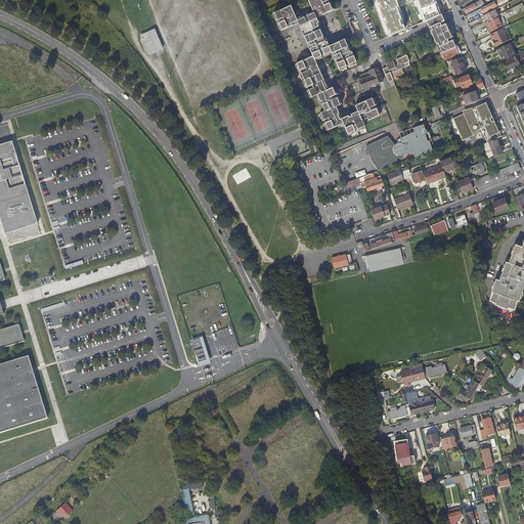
[(308,0),(312,9),(329,2),(328,0),(308,0)]
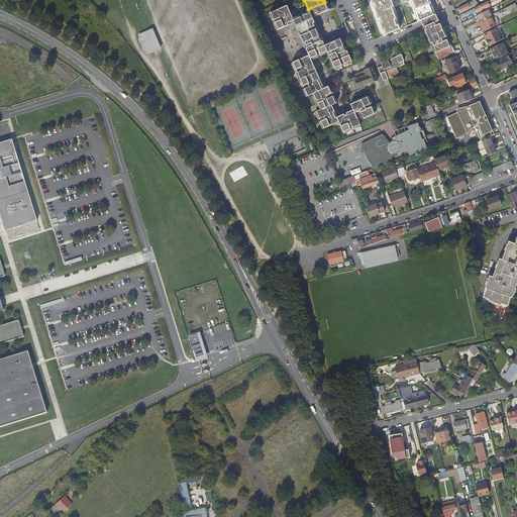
[(424,0),(423,1),(416,3),(419,10),(421,9),(432,4),(435,3),(434,0),(424,0)]
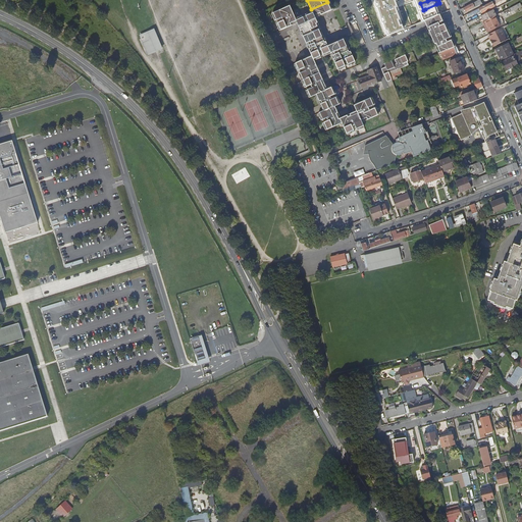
[(294,15),(277,22),(280,31),(292,25),(290,22),(294,21),(295,24),(297,23),(298,25),(304,23),(307,31),(316,28),(315,24),(317,23),(315,17),(331,10),(327,2),(311,9),(312,12),(296,20),(294,15)]
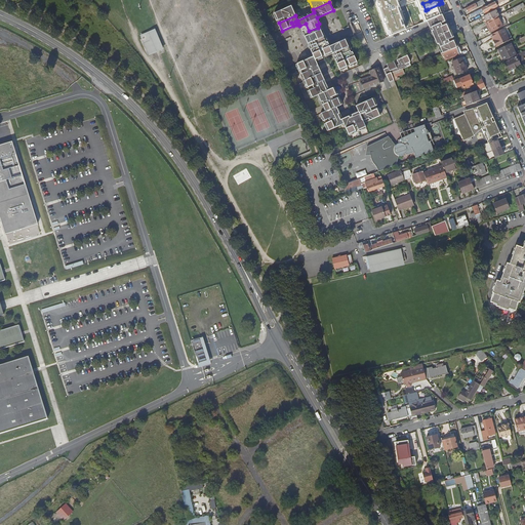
[(495,2),(483,8),(485,13),(497,6),(495,2)]
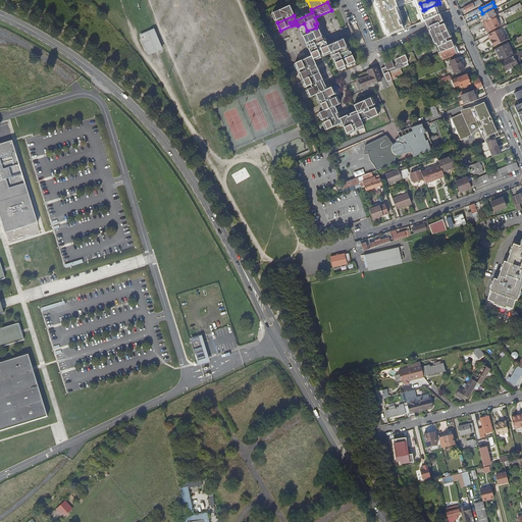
[(474,3),(463,8),(465,12),(475,7),(474,3)]
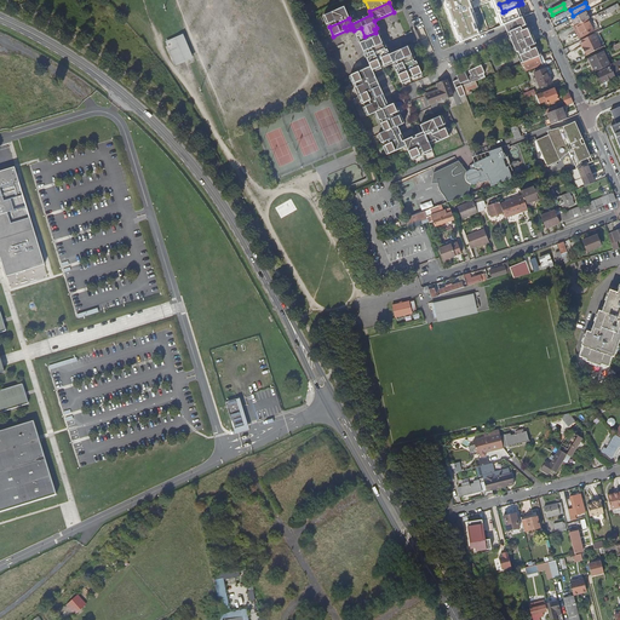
[(618,4),(610,7),(607,10),(606,10),(608,13),(619,7),(618,4)]
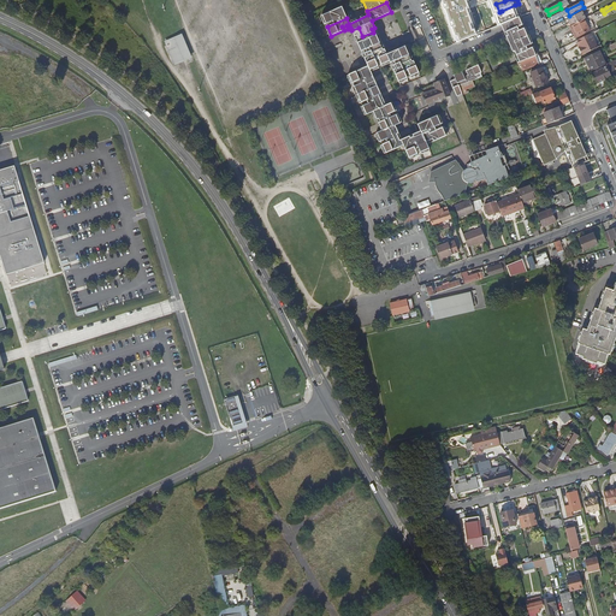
[(502,11),(507,22),(520,17),(515,5),(502,11)]
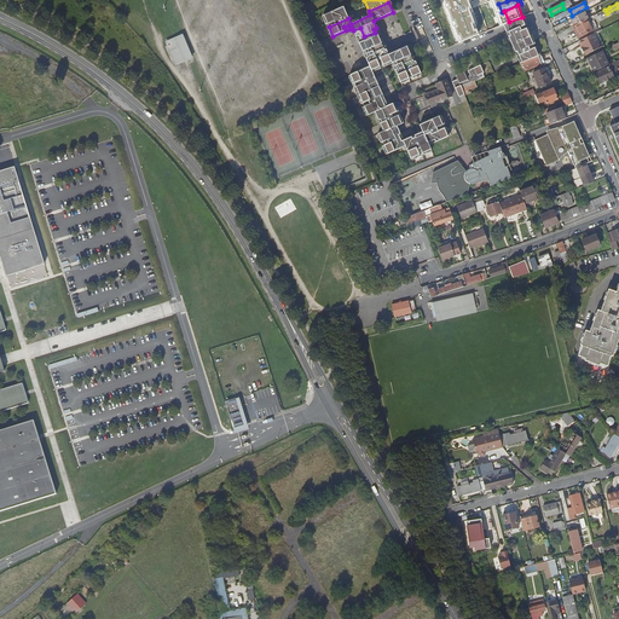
[(324,16),(329,27),(348,18),(343,7),(324,16)]
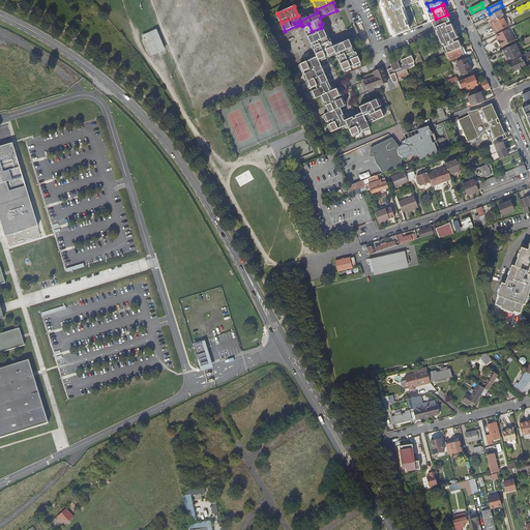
[(501,10),(489,17),(491,23),(494,22),(503,17),(504,16),(501,10)]
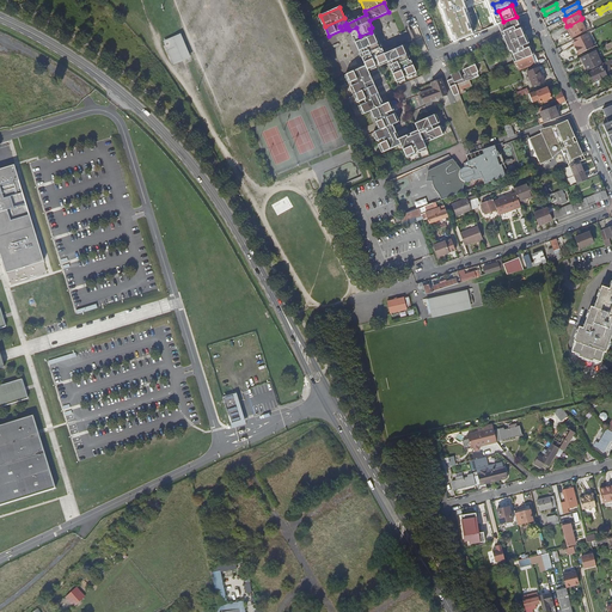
[(499,26),(500,30),(519,23),(518,19),(516,17),(503,22),(497,25),(499,26)]
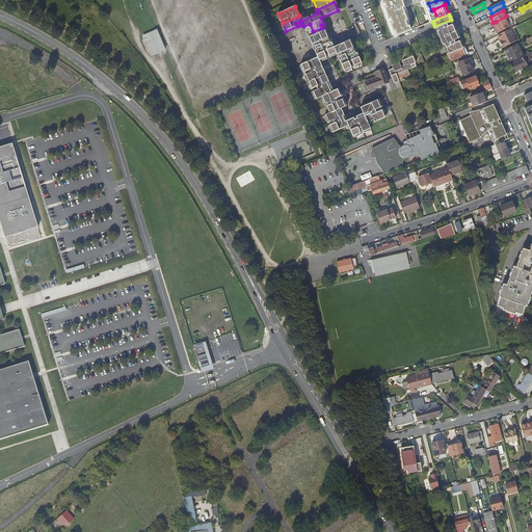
[(510,26),(505,17),(496,22),(501,31),(510,26)]
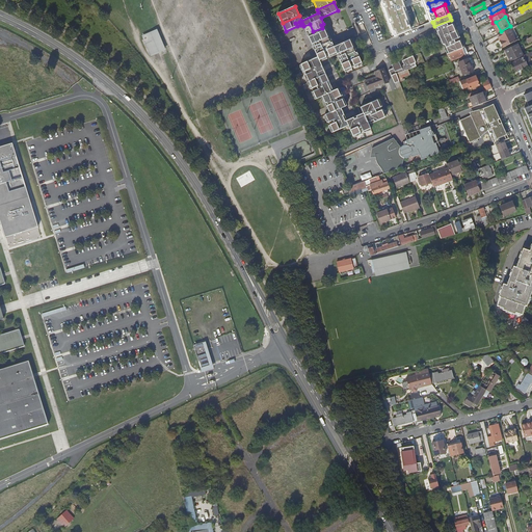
[(451,20),(434,26),(435,28),(437,27),(452,22),(451,20)]
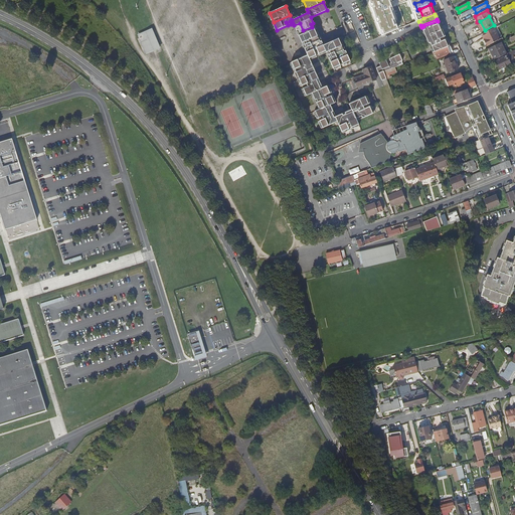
[(423,31),(424,34),(440,27),(438,21),(423,26),(425,30),(423,31)]
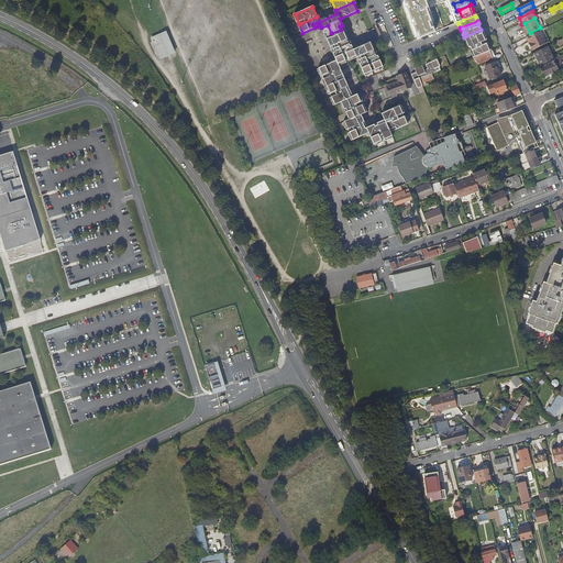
[(328,25),(321,28),(324,35),(331,33),(328,25)]
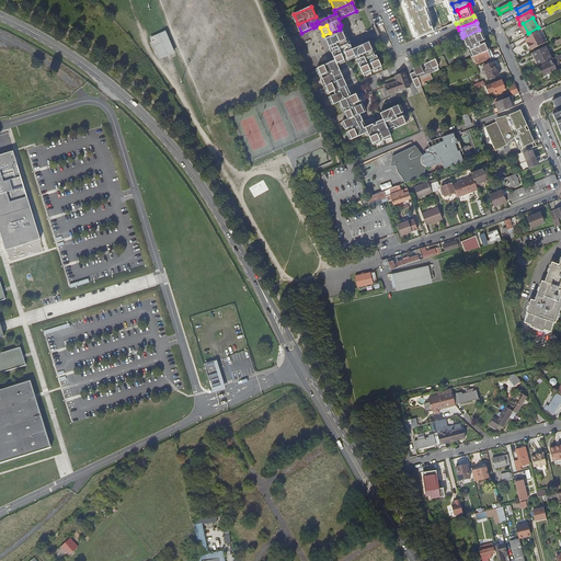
[(323,35),(332,54),(351,46),(343,29),(340,30),(330,33),(323,35)]
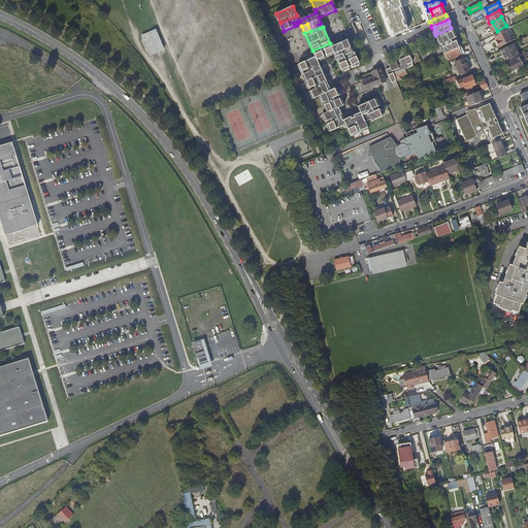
[(451,28),(435,35),(437,40),(453,33),(451,28)]
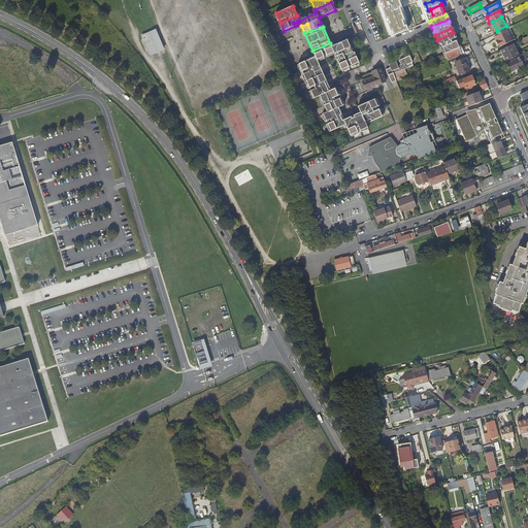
[(155,29),(138,37),(149,56),(164,47),(155,29)]
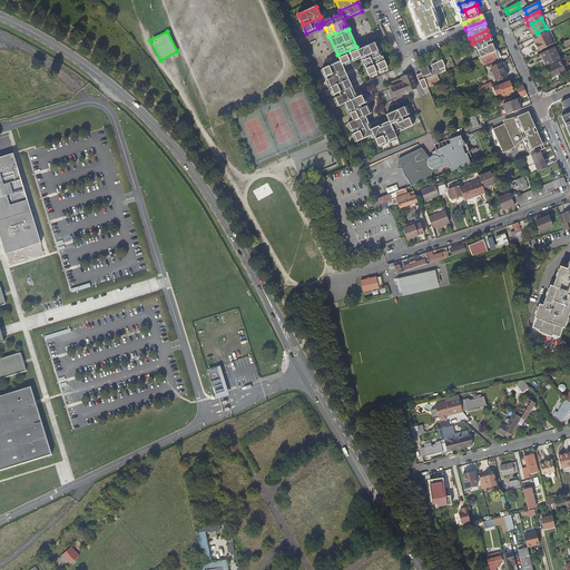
[(538,43),(537,45),(540,51),(553,45),(550,38),(547,31),(534,38),(538,43)]
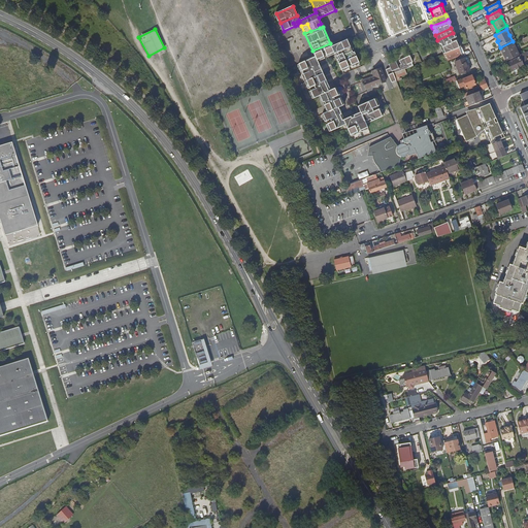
[(437,40),(439,44),(455,37),(453,33),(437,40)]
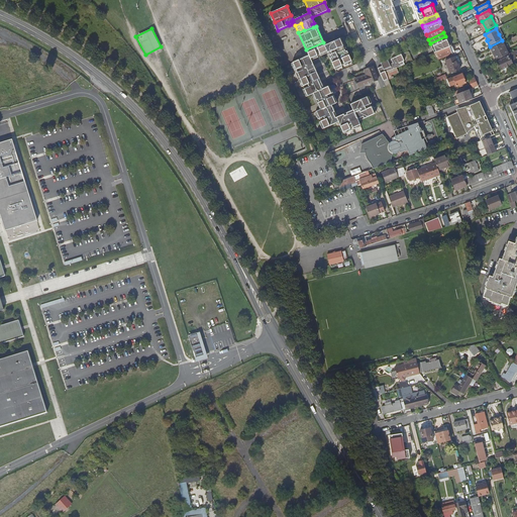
[(430,43),(430,44),(432,43),(433,46),(431,47),(434,54),(437,53),(449,47),(445,36),(430,43)]
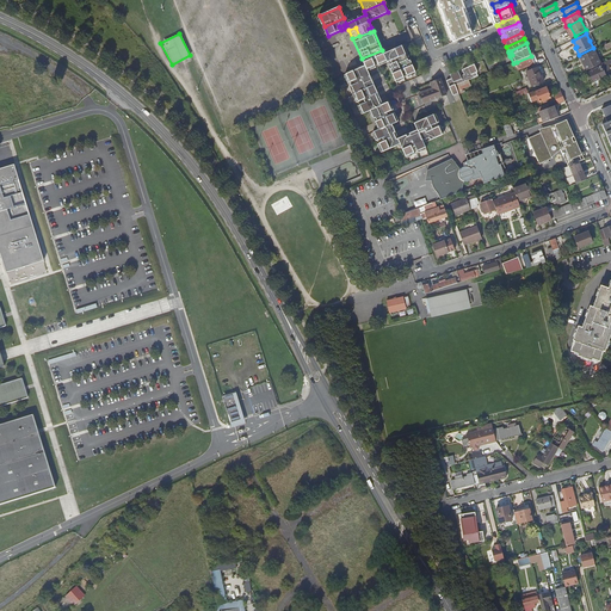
[(346,74),(346,75),(378,61),(403,50),(401,45),(384,54),(382,50),(362,59),(364,66),(346,74)]
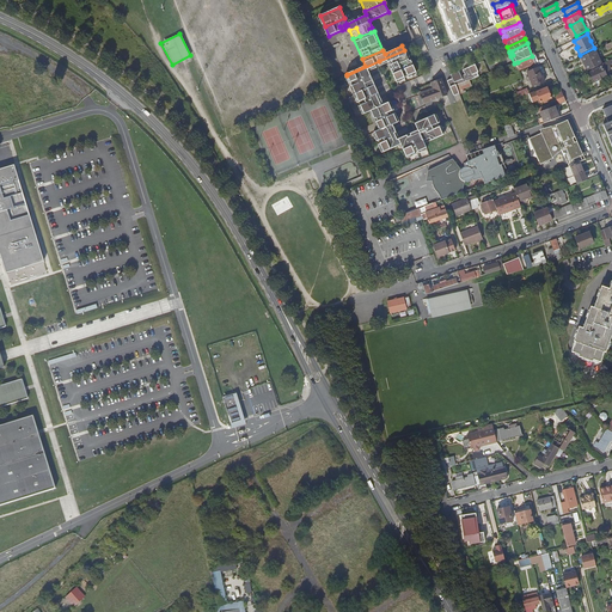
[(404,50),(379,61),(380,65),(386,61),(390,68),(409,61),(407,55),(404,50)]
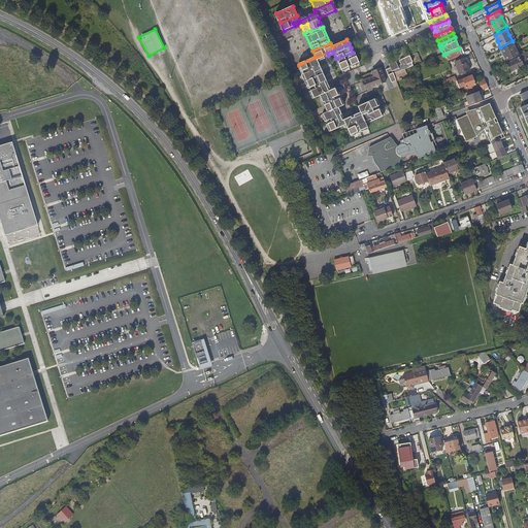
[(514,44),(502,50),(505,56),(503,57),(505,62),(520,56),(514,44)]
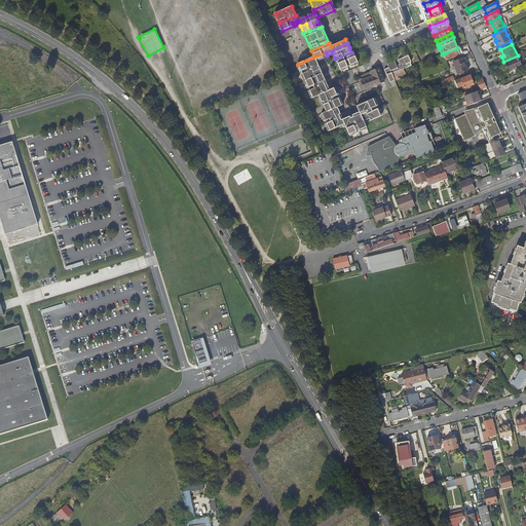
[(460,54),(457,48),(445,53),(447,60),(460,54)]
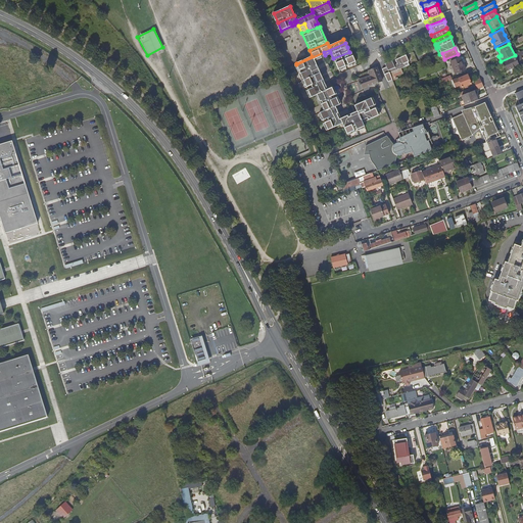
[(324,52),(296,64),(303,80),(320,73),(314,59),(325,55),(324,52)]
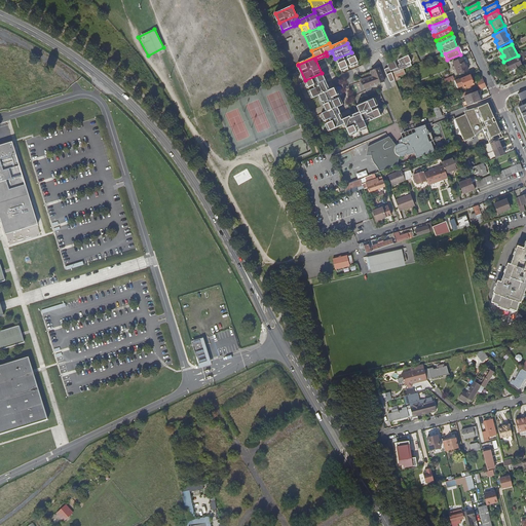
[(351,52),(335,59),(339,67),(357,60),(353,52),(351,52)]
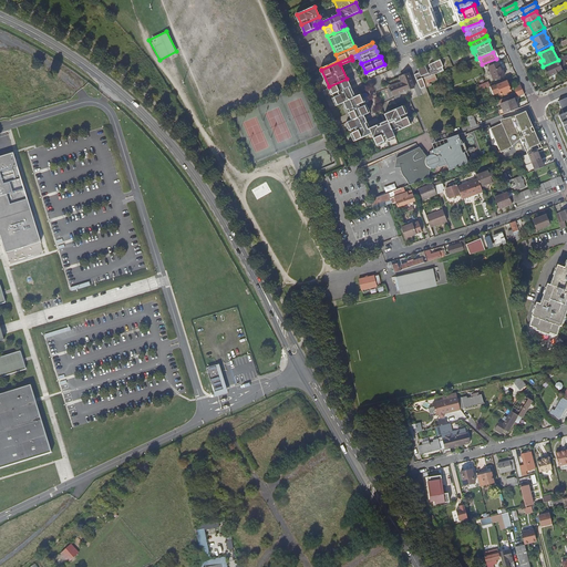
[(564,60),(563,58),(558,60),(558,61),(547,66),(552,76),(563,71),(559,63),(564,60)]
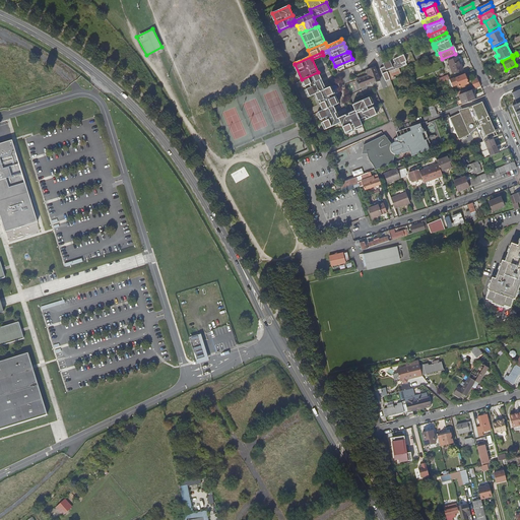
[(385,80),(390,78),(388,73),(399,68),(406,66),(405,62),(406,62),(403,55),(393,59),(395,63),(392,64),(390,59),(383,62),(385,65),(380,67),(385,80)]
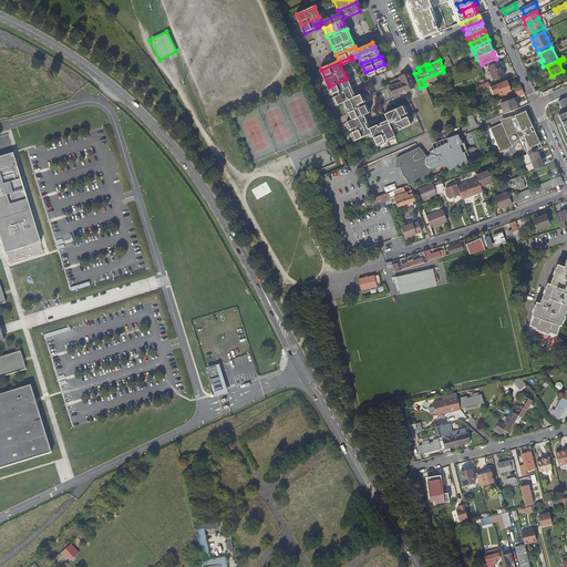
[(505,75),(500,62),(488,66),(490,71),(487,72),(488,75),(492,74),(494,80),(505,75)]
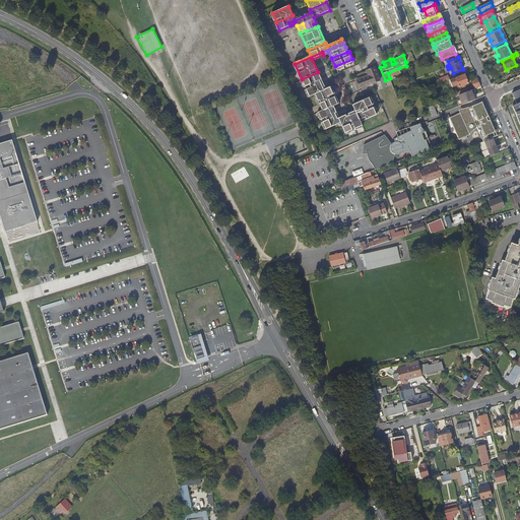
[(352,59),(335,66),(336,69),(353,61),(352,59)]
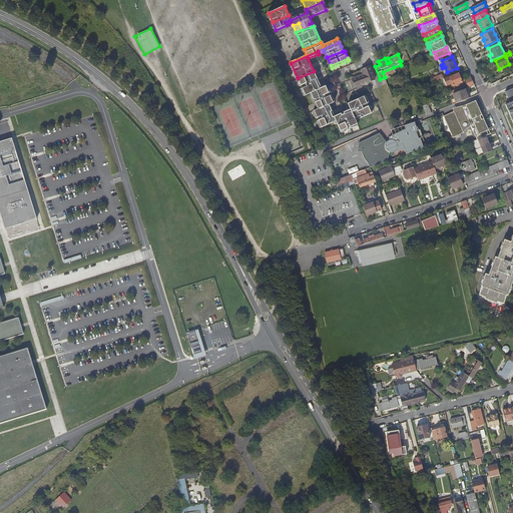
[(352,79),(355,86),(375,79),(372,72),(371,68),(370,66),(363,69),(365,74),(352,79)]
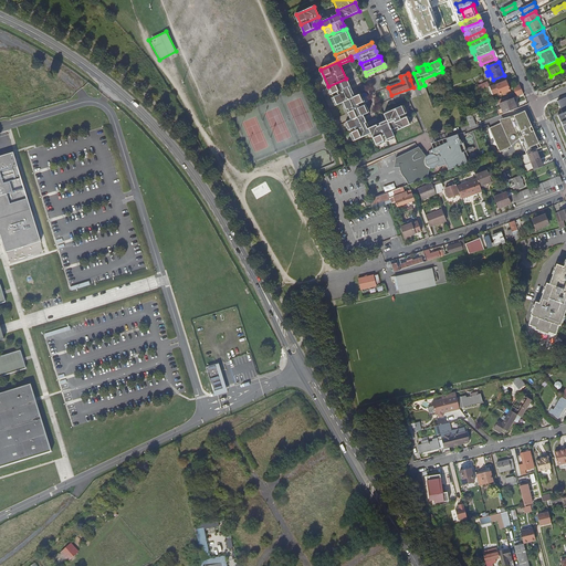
[(422,80),(425,85),(426,87),(430,85),(429,83),(437,80),(435,74),(422,80)]
